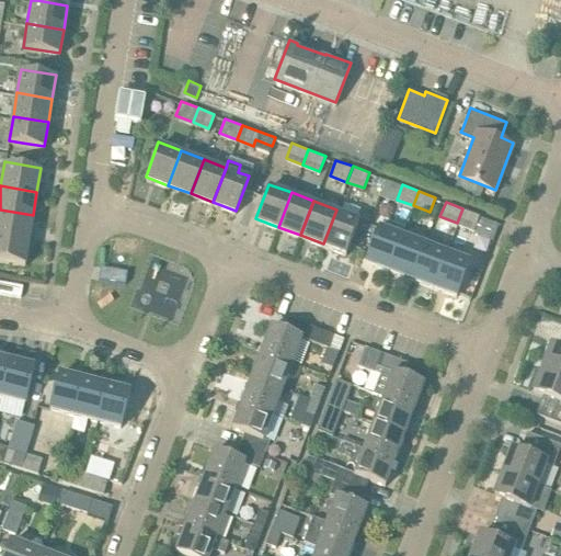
[(479,214),(462,208),(457,223),(473,229),(479,214)]
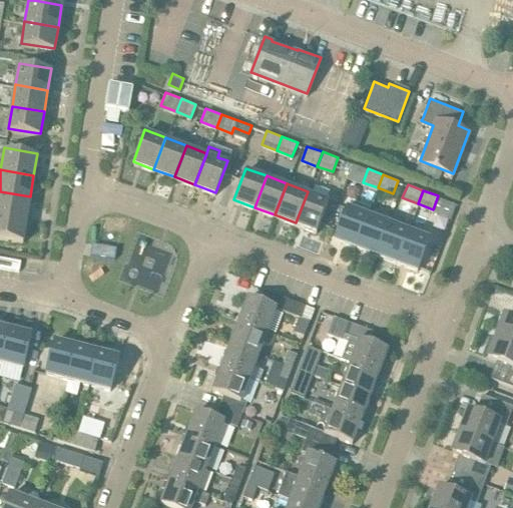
[(0,213),(26,218),(30,196),(0,191),(0,213)]
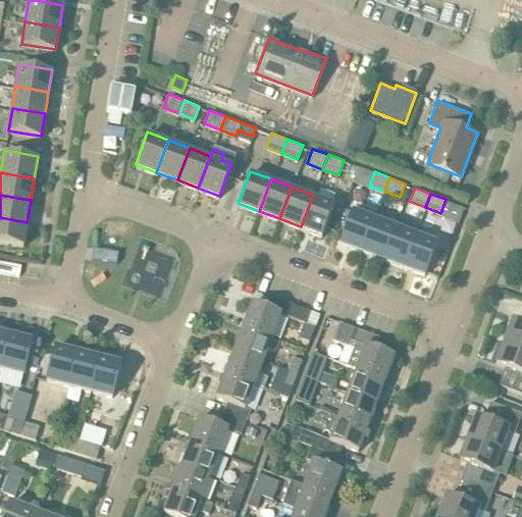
[(333,203),(313,195),(301,226),(321,235),(333,203)]
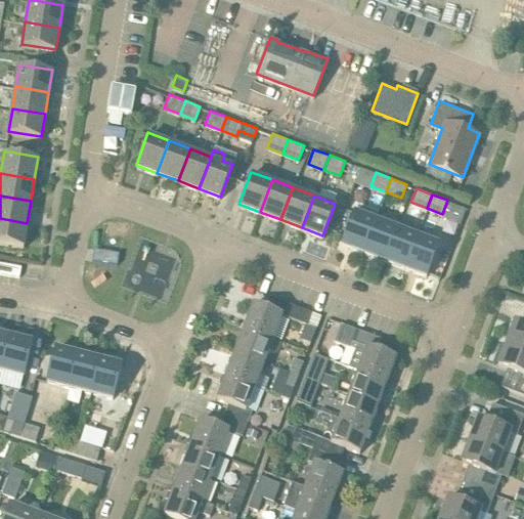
[(363,251),(376,218),(354,210),(342,243),(363,251)]
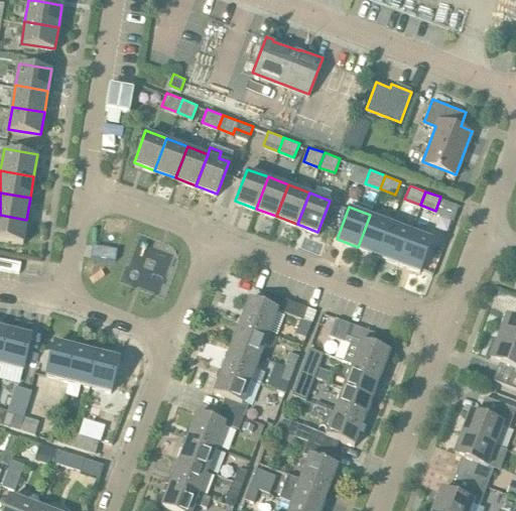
[(0,237),(23,241),(26,220),(0,215),(0,237)]
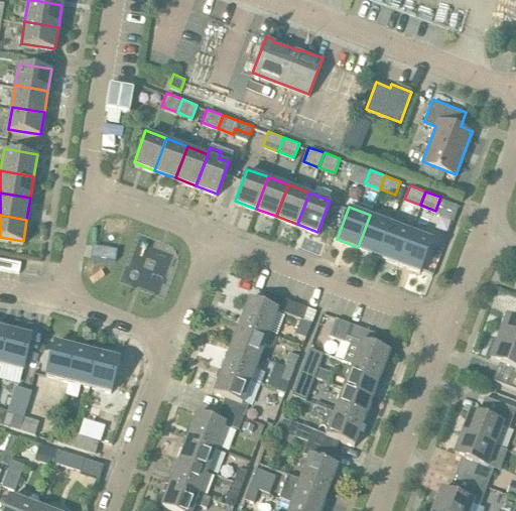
[(370,215),(358,247),(378,254),(390,223),(370,215)]
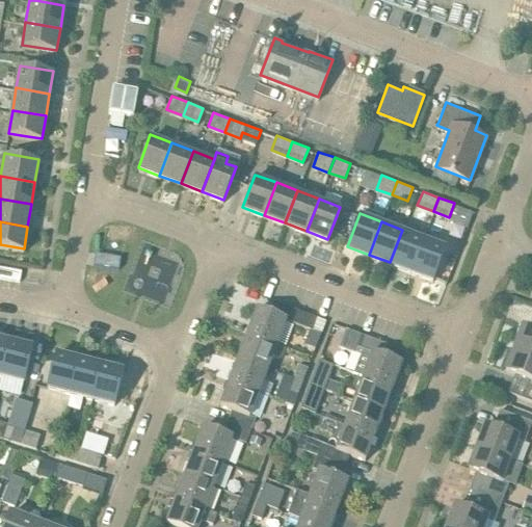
[(402,230),(390,262),(411,270),(424,237),(402,230)]
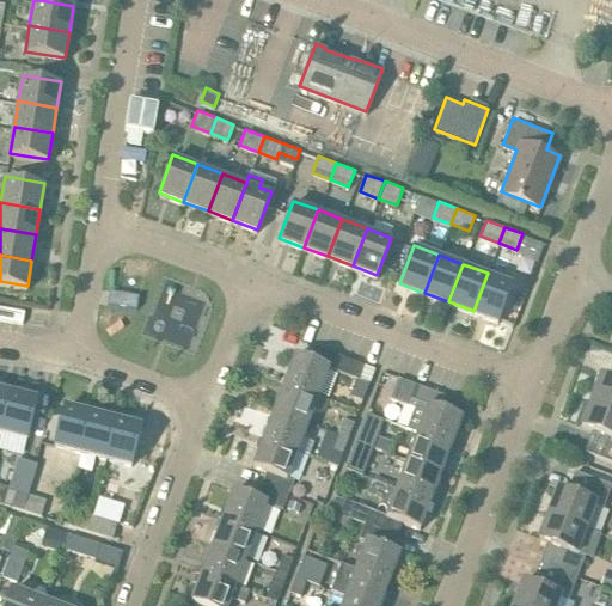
[(488,273),(473,311),(497,320),(512,282),(488,273)]
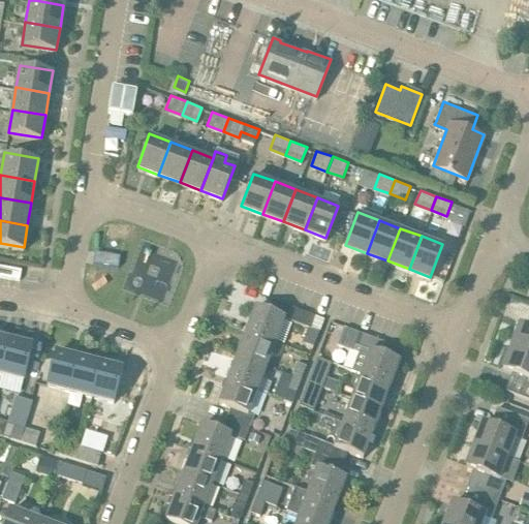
[(255,304),(247,327),(276,338),(284,315),(310,326),(319,329),(324,316),(272,297),(268,308),(255,304)]
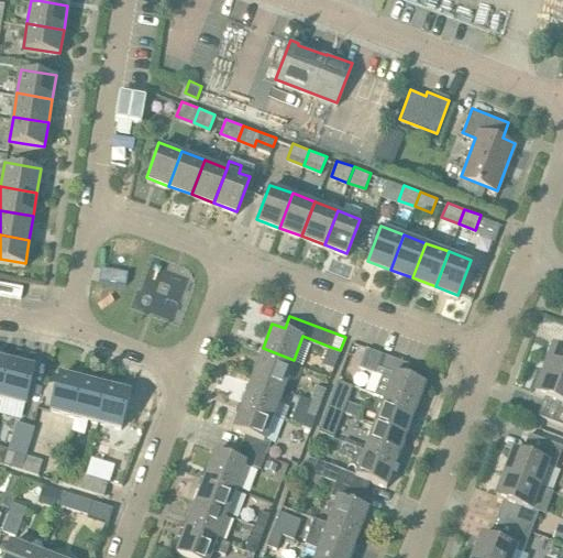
[(543,367),(562,373),(562,347),(552,343),(543,367)]
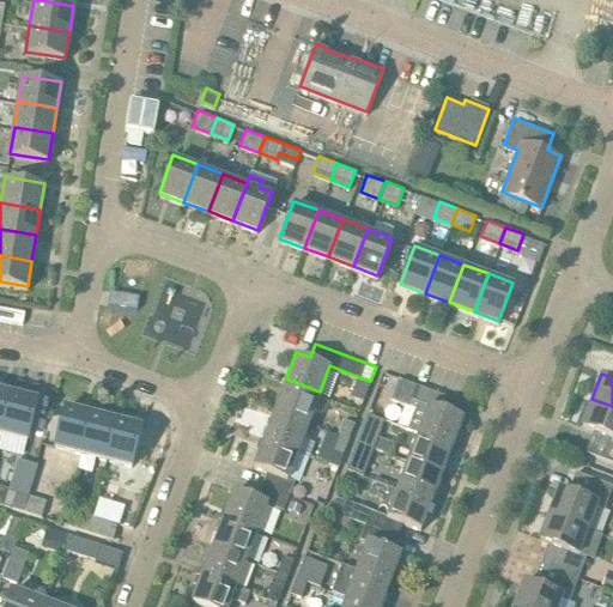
[(419,430),(453,443),(463,414),(441,406),(445,393),(399,375),(390,396),(416,406),(407,426),(419,431),(419,430)]
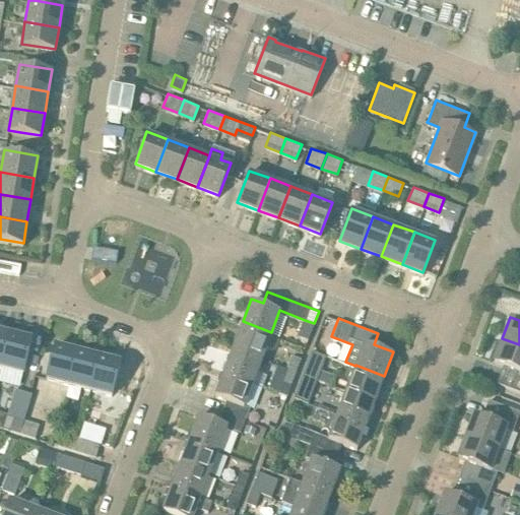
[(270,334),(271,332),(243,321),(234,344),(262,356),(266,344),(276,348),(280,337),(270,334)]
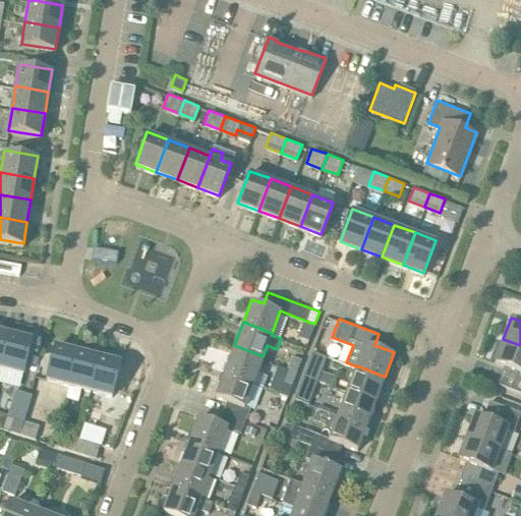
[(0,329),(0,365),(1,366),(10,332),(0,329)]
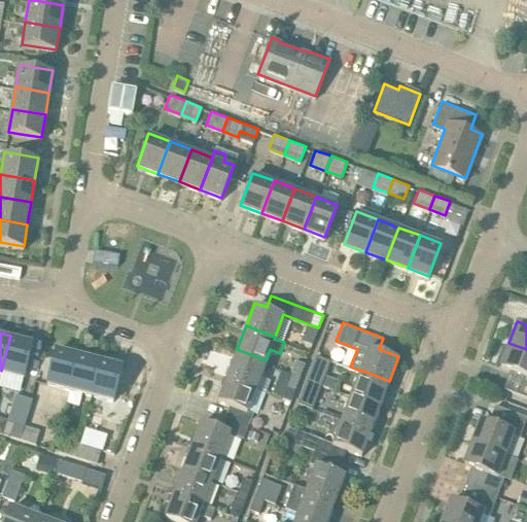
[(10,336),(1,371),(24,376),(32,342),(10,336)]
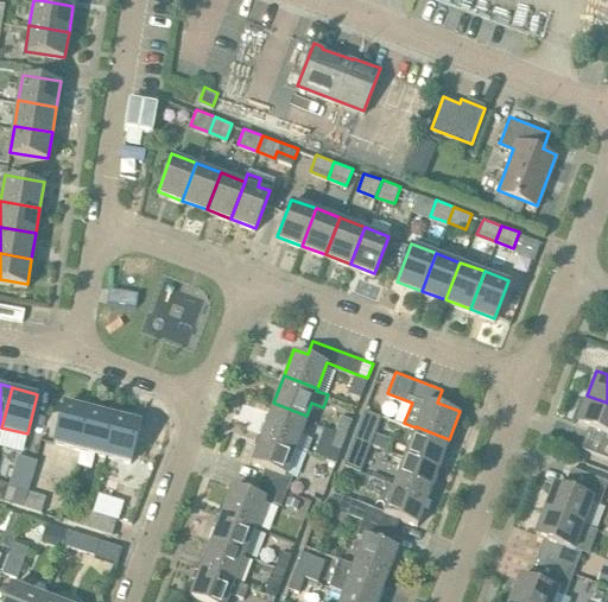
[(607,403),(587,395),(577,419),(593,425),(584,445),(581,444),(581,445),(607,455),(607,403)]
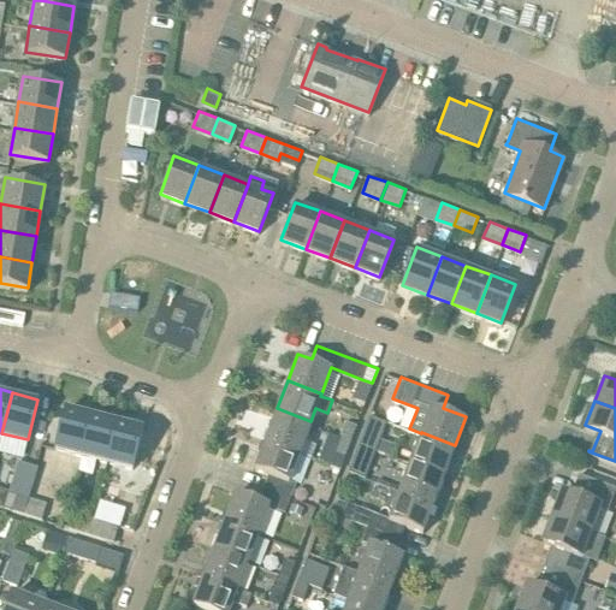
[(65,407),(55,445),(81,452),(92,413),(65,407)]
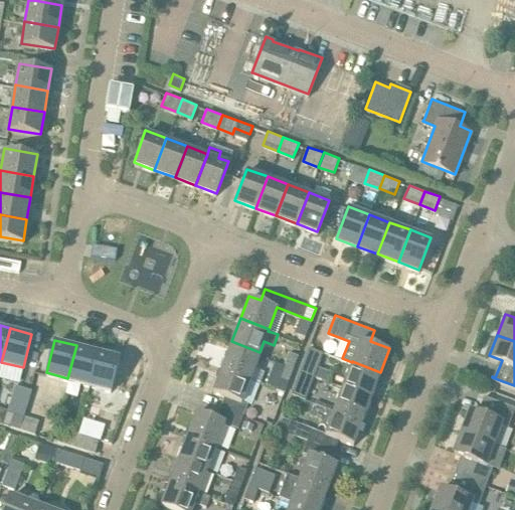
[(231,341),(222,365),(250,376),(254,365),(260,352),(231,341)]
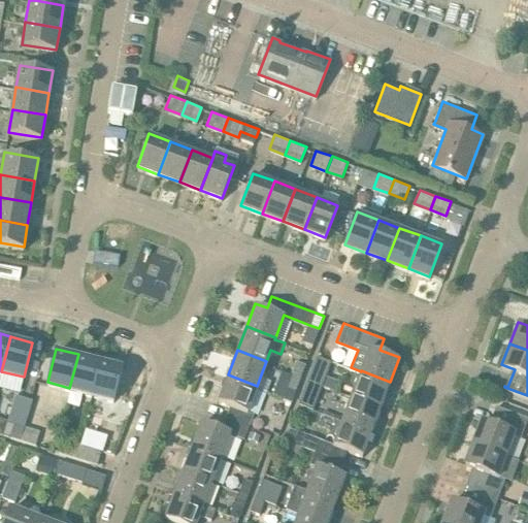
[(100,360),(78,354),(69,388),(92,393),(100,360)]
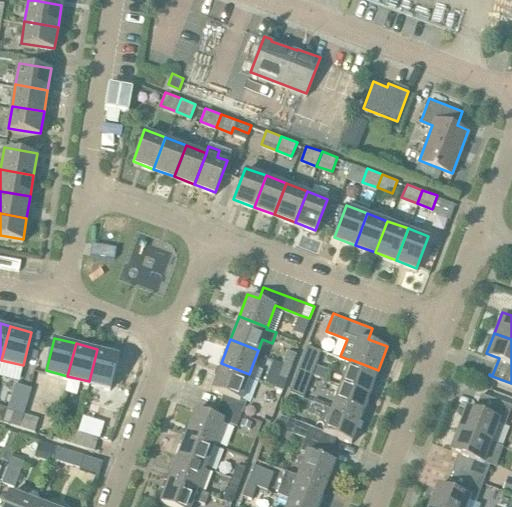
[(307,343),(303,354),(299,367),(312,372),(321,349),(307,343)]
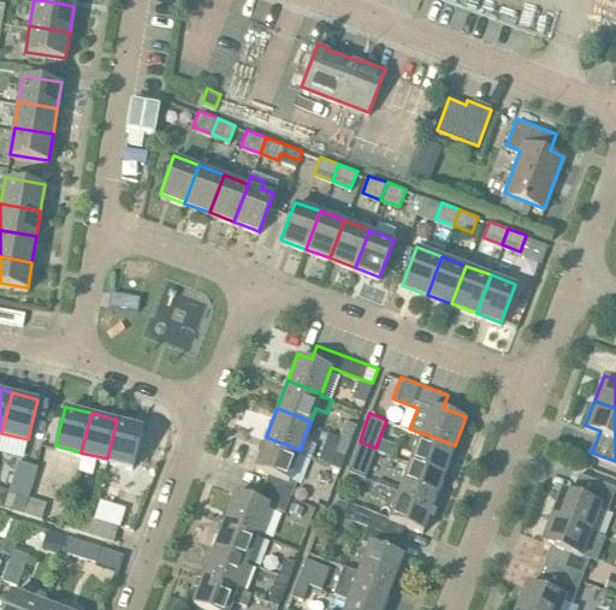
[(345,419),(341,433),(351,437),(356,422),(345,419)]
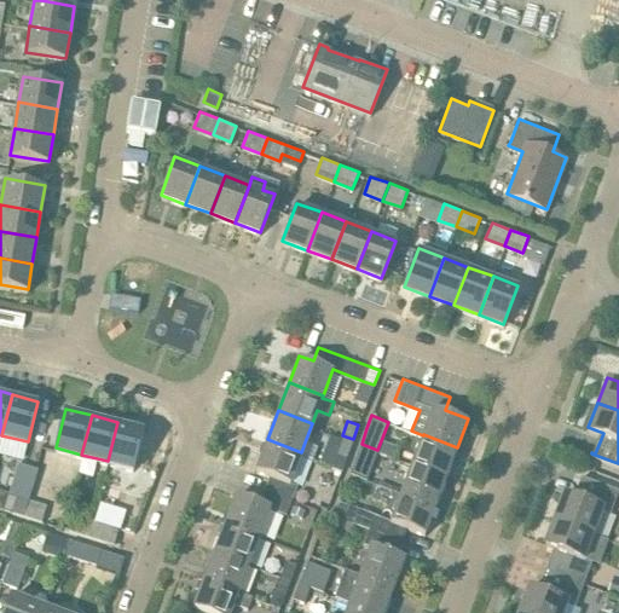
[(117,422),(108,461),(133,468),(143,428),(117,422)]
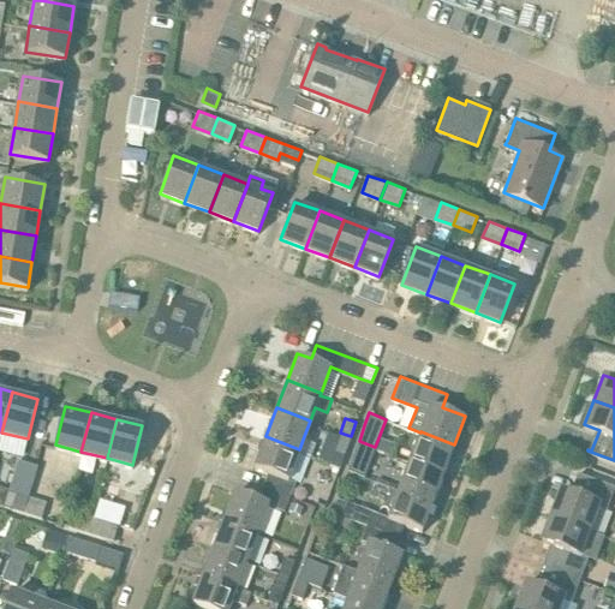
[(410,459),(443,472),(454,445),(421,431),(421,433),(410,459)]
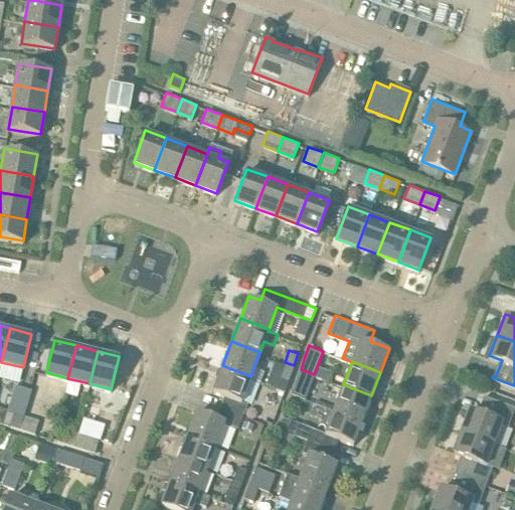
[(288,379),(294,365),(285,362),(279,376),(288,379)]
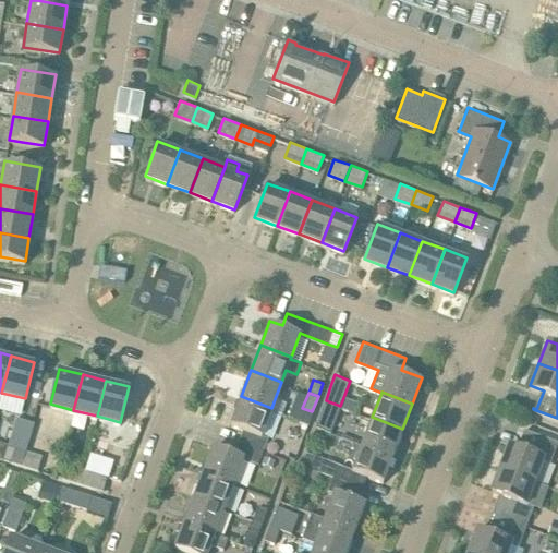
[(263,449),(271,453),(276,440),(262,434),(271,408),(241,396),(231,423),(243,428),(238,440),(263,449)]
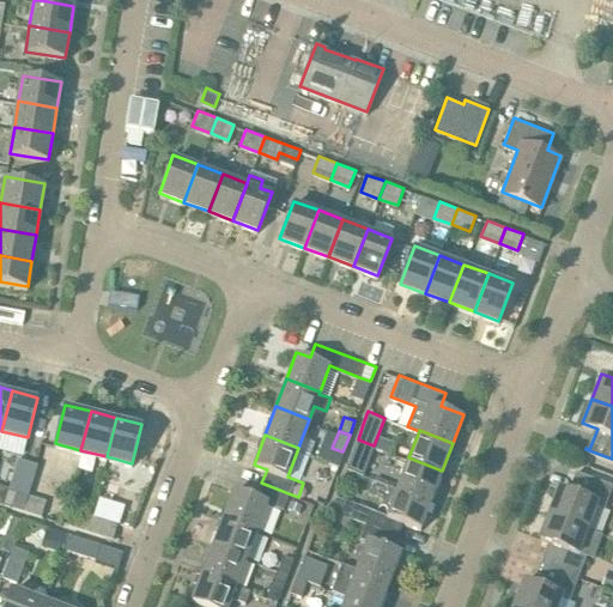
[(303,435),(298,448),(309,451),(314,439),(303,435)]
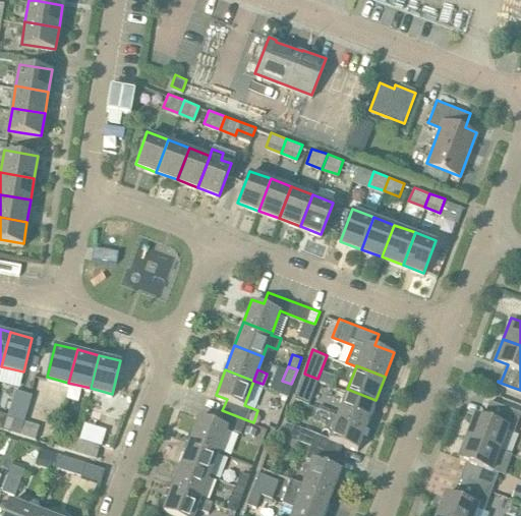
[(309,402),(317,379),(304,374),(295,397),(309,402)]
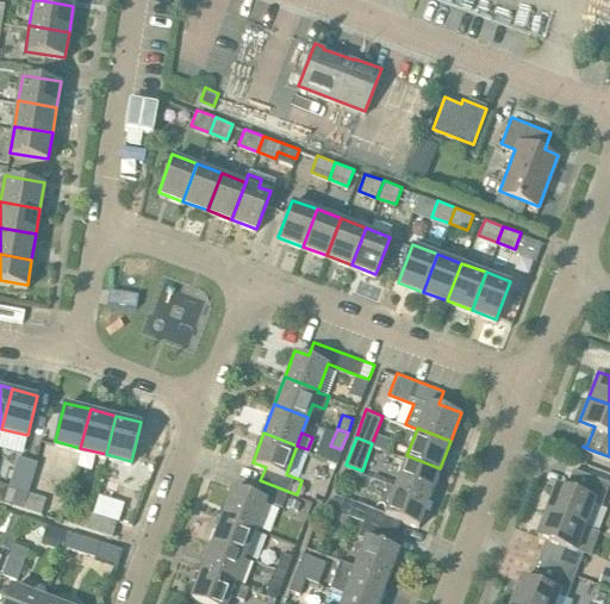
[(329,446),(325,458),(337,462),(342,450),(329,446)]
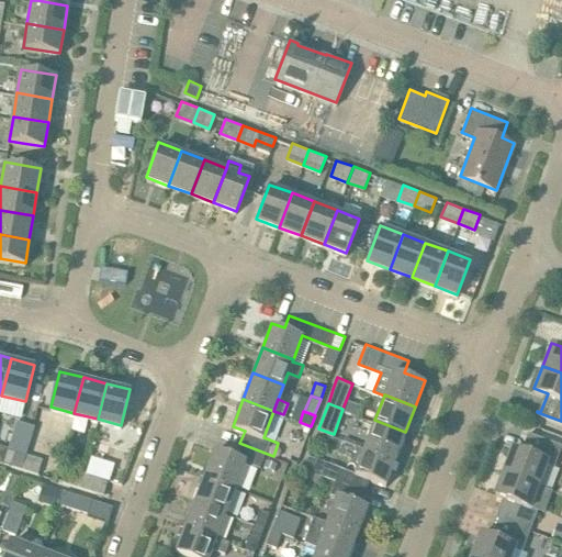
[(126,418),(122,431),(133,434),(136,421),(126,418)]
